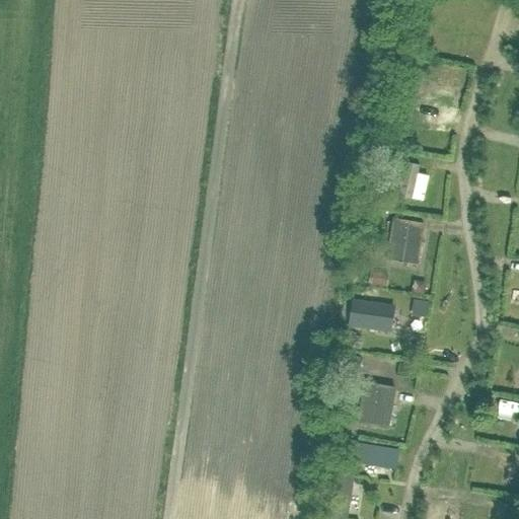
[(403,163),(396,197),(412,200),(419,166),(403,163)]
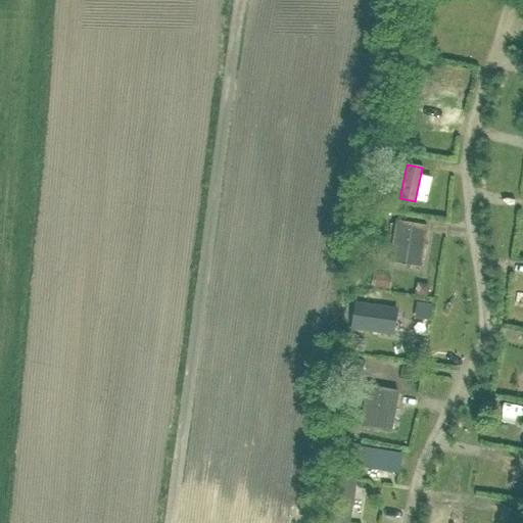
[(388,263),(420,269),(427,226),(395,221),(388,263)]
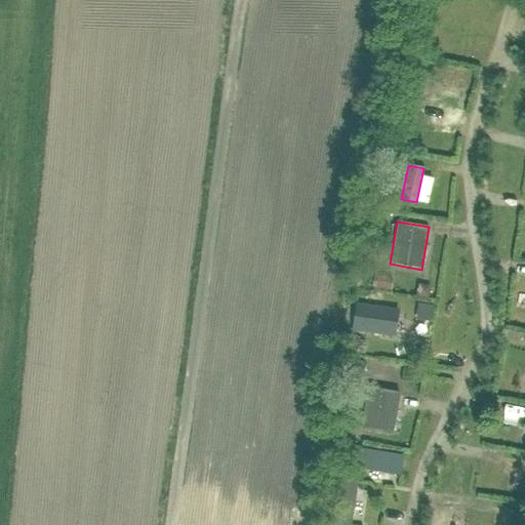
[(390,279),(377,277),(375,288),(388,290),(390,279)]
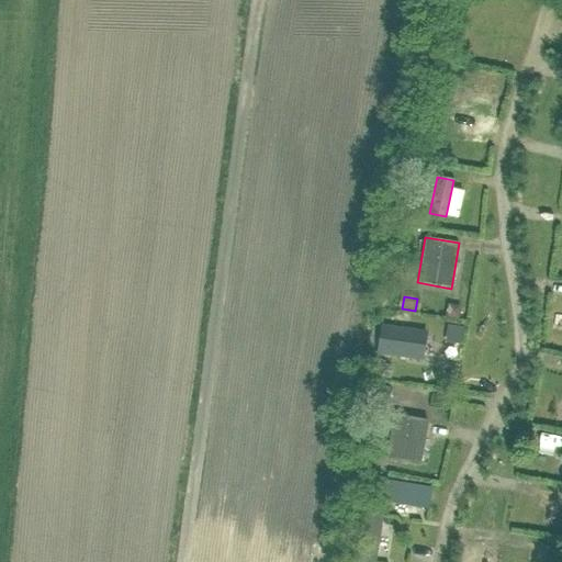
[(426,332),(391,327),(383,327),(380,356),(385,356),(423,360),(426,332)]
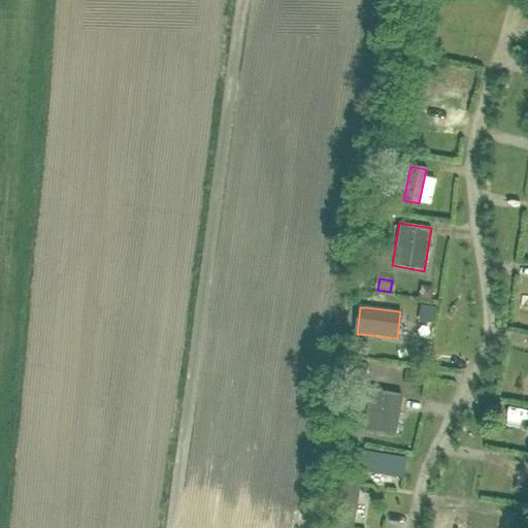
[(378,433),(383,414),(398,416),(401,396),(370,391),(363,431),(378,433)]
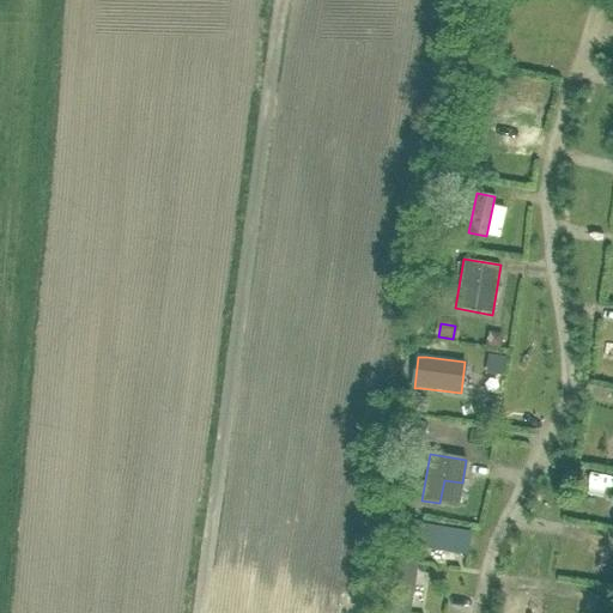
[(472,534),(402,522),(399,544),(468,554),(472,534)]
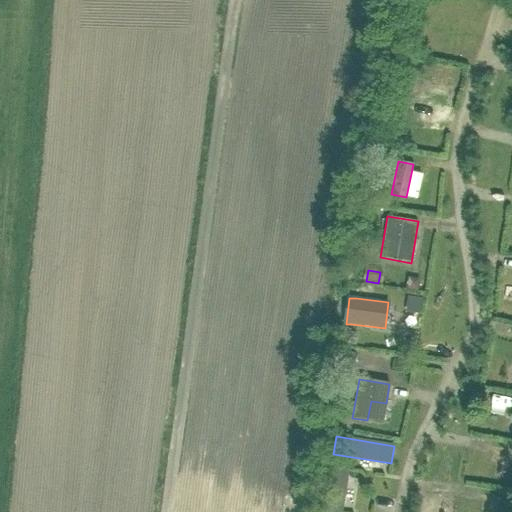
[(367,511),(369,505),(352,503),(350,511),(367,511)]
